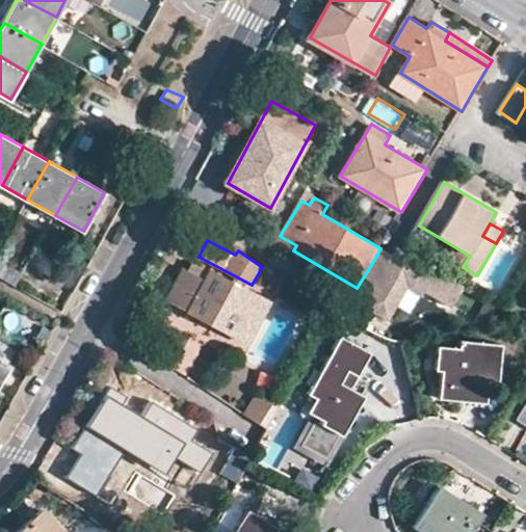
[(380,248),(374,260),(388,268),(395,257),(380,248)]
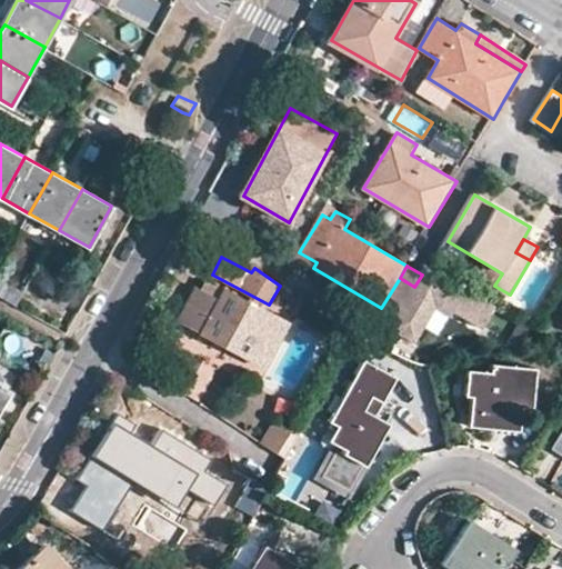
[(400,278),(381,308),(395,316),(394,318),(389,329),(415,345),(435,309),(439,305),(453,312),(483,329),(495,307),(431,270),(425,267),(422,275),(414,287),(400,278)]
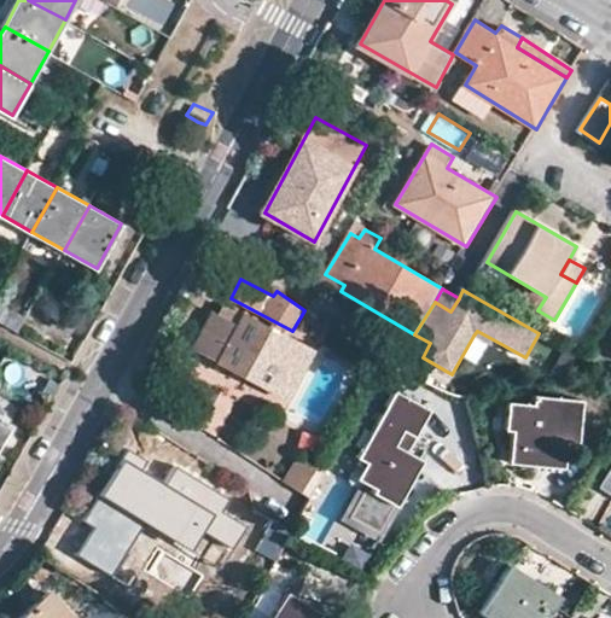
[(318,353),(279,334),(226,305),(204,348),(220,357),(220,360),(292,398),(318,353)]
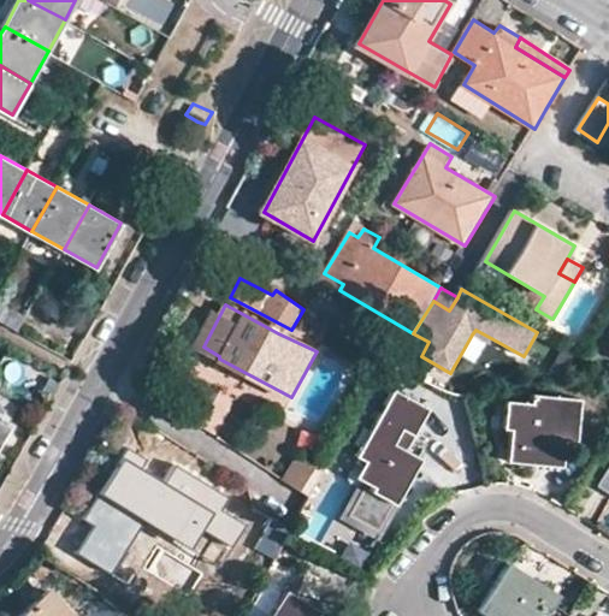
[(476,330),(472,335),(489,344),(491,338),(476,330)]
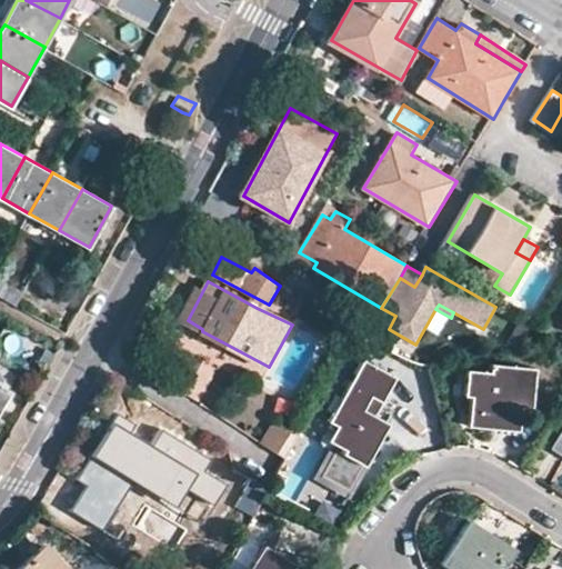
[(523,341),(534,321),(525,317),(514,336),(523,341)]
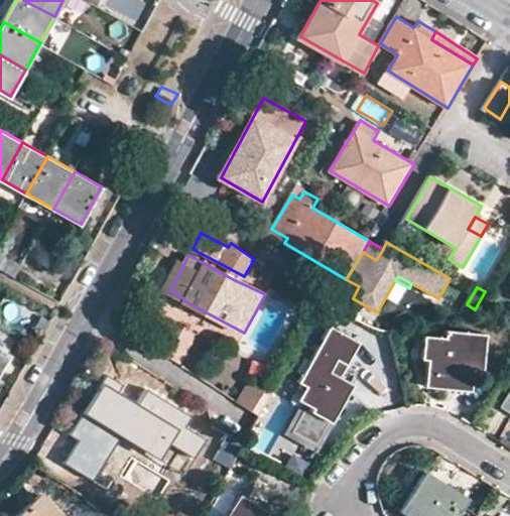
[(312,295),(307,305),(317,310),(324,301),(312,295)]
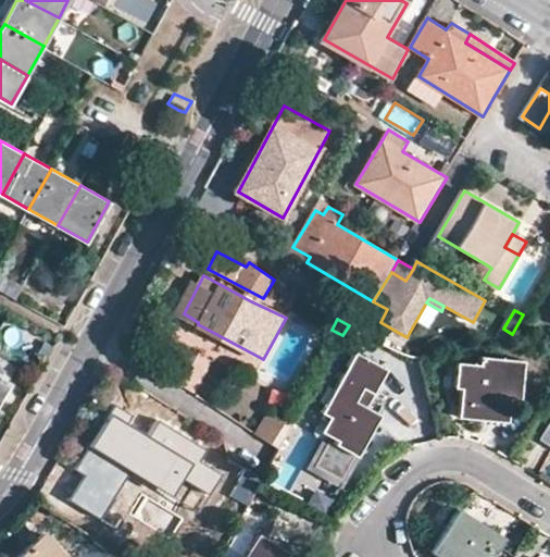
[(359,456),(380,415),(357,400),(364,386),(375,393),(388,370),(357,353),(324,411),(332,417),(348,425),(339,440),(337,444),(359,456)]
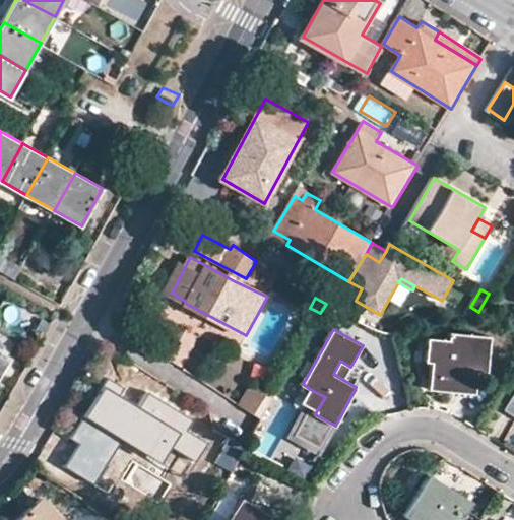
[(453,381),(476,383),(477,372),(488,372),(491,336),(451,332),(450,339),(430,338),(427,362),(433,361),(431,389),(453,391),(453,381)]
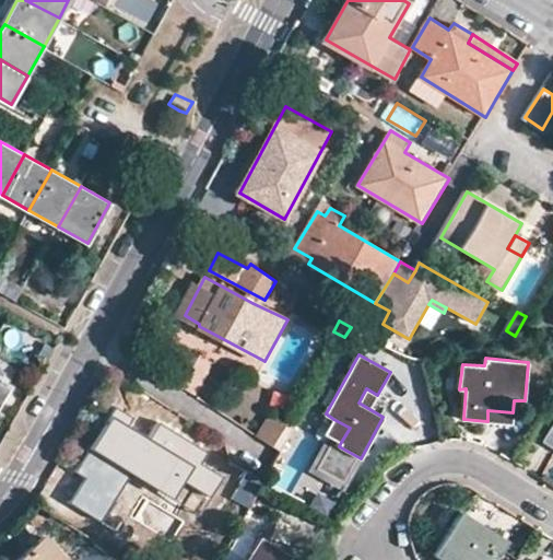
[(189,439),(190,435),(140,408),(138,412),(119,403),(104,430),(124,440),(173,466),(191,476),(207,450),(189,439)]
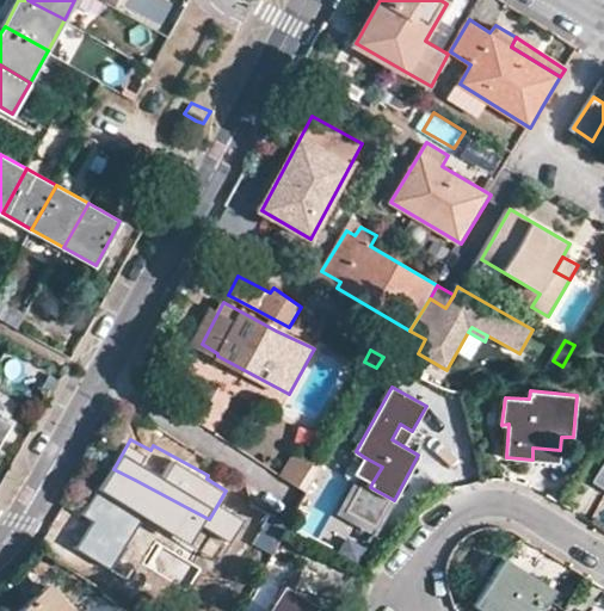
[(532,448),(532,460),(560,462),(560,450),(532,448)]
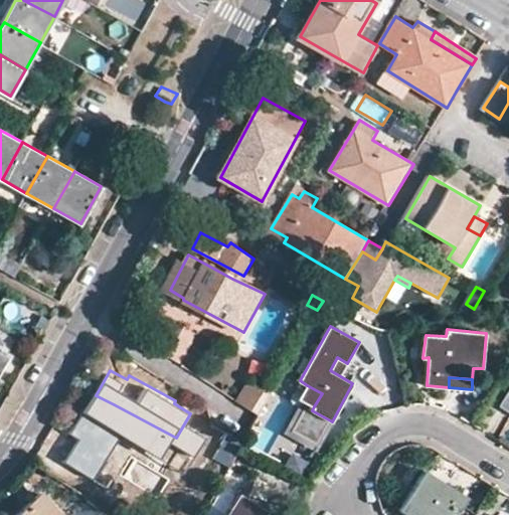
[(265,388),(249,378),(238,400),(253,410),(265,388)]
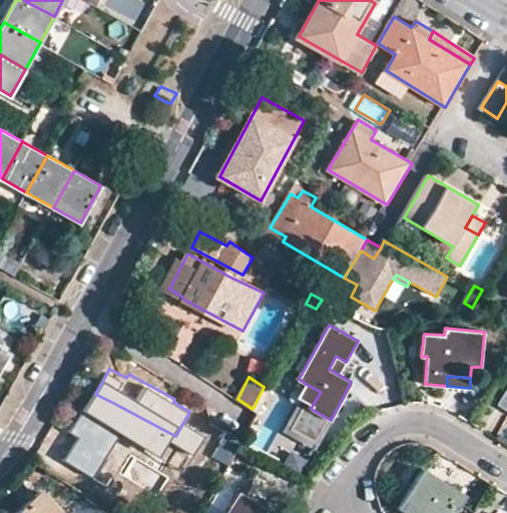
[(306,384),(299,397),(313,405),(321,392),(306,384)]
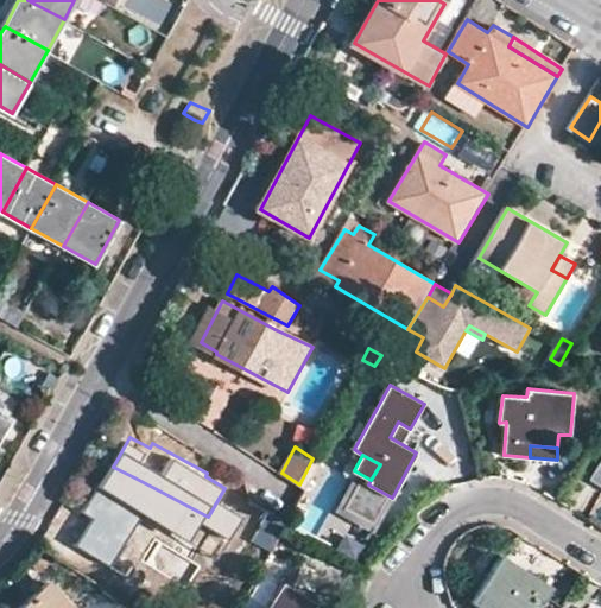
[(134,477),(126,492),(182,521),(188,506),(134,477)]
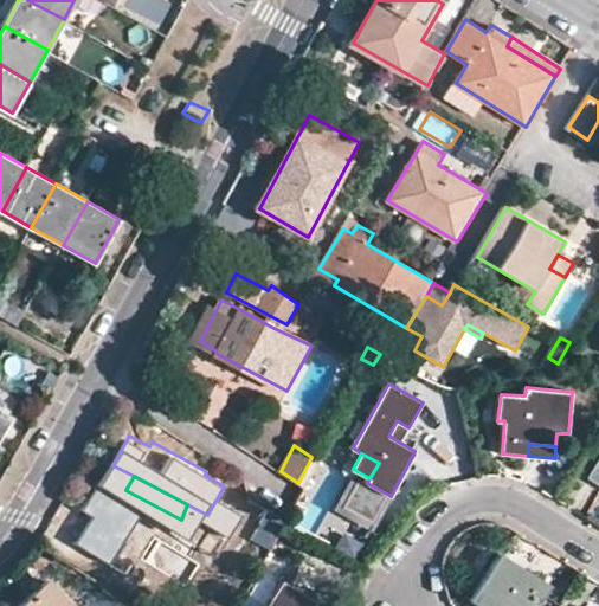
[(231,547),(249,555),(271,513),(253,504),(245,521),(231,547)]
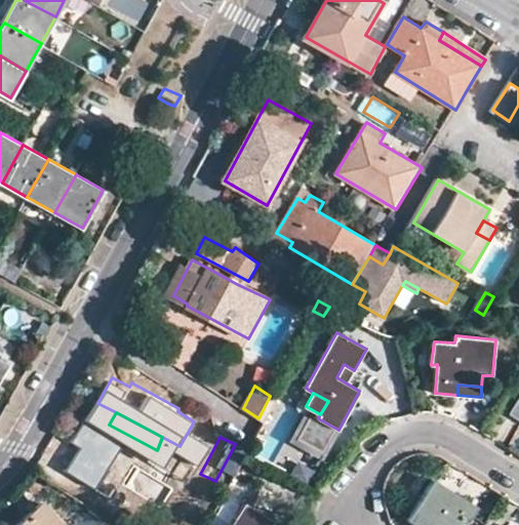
[(462,491),(440,478),(415,519),(426,524),(469,524),(479,510),(458,497),(462,491)]
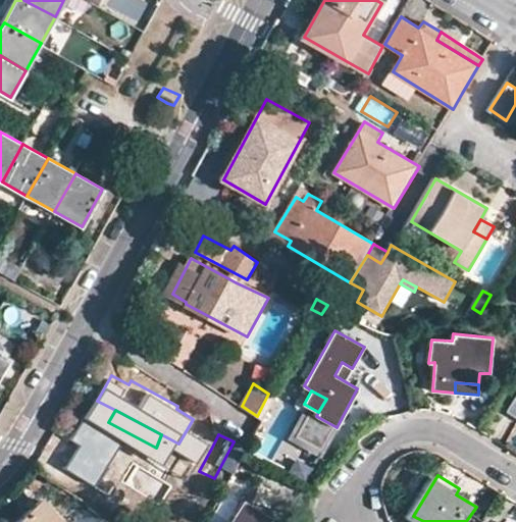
[(214,490),(200,483),(192,502),(205,509),(214,490)]
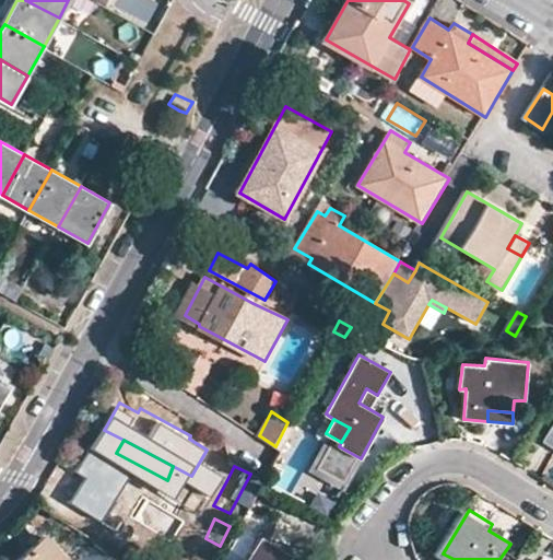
[(510,544),(509,540),(492,524),(489,531),(510,544)]
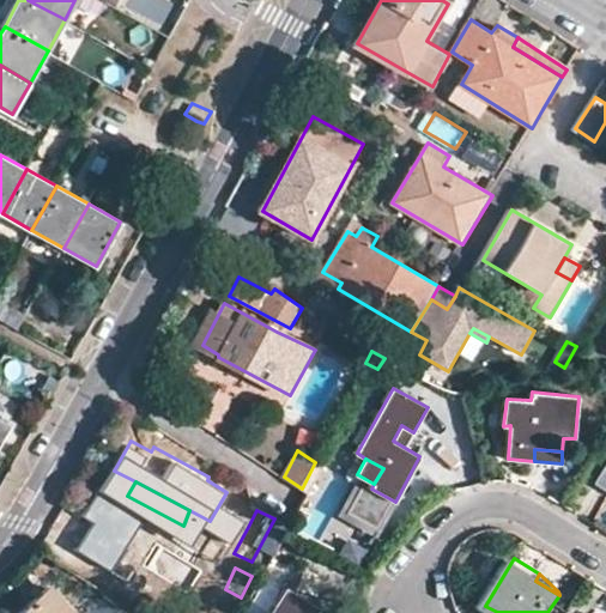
[(272,612),(317,612),(321,608),(289,587),(272,612)]
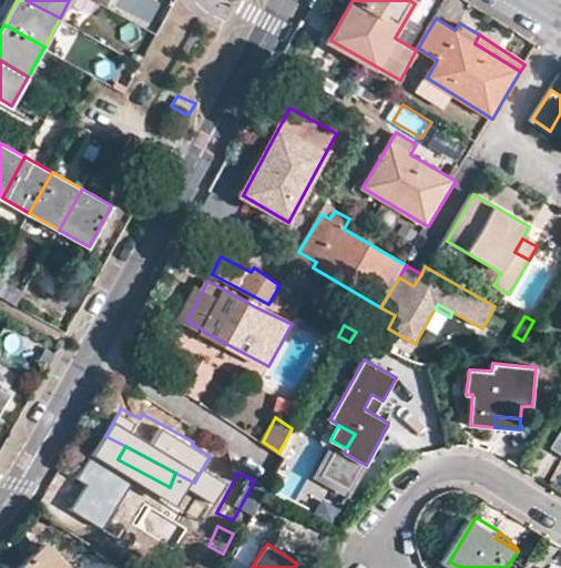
[(67,567),(47,546),(22,567),(67,567)]
